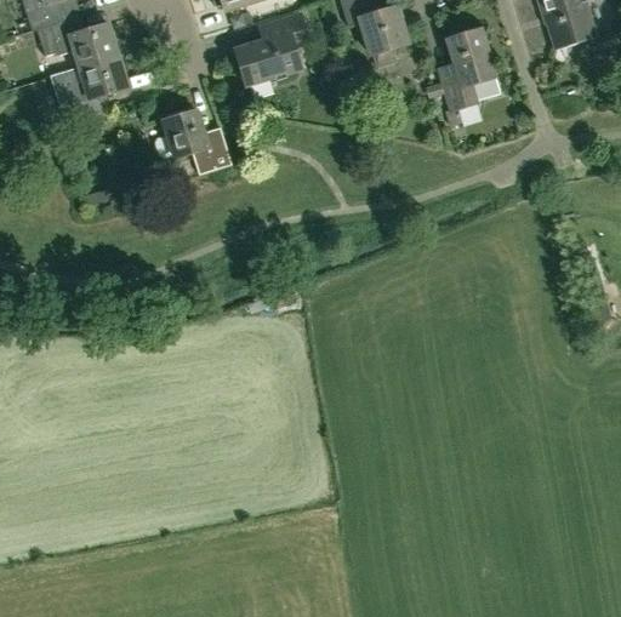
[(23,0),(32,30),(38,28),(66,20),(61,1),(64,0),(23,0)]
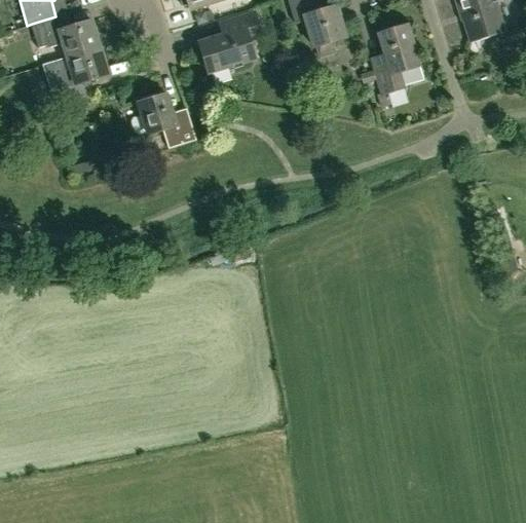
[(314,45),(345,35),(336,4),(324,8),(321,0),(288,0),(295,21),(306,17),(314,45)]
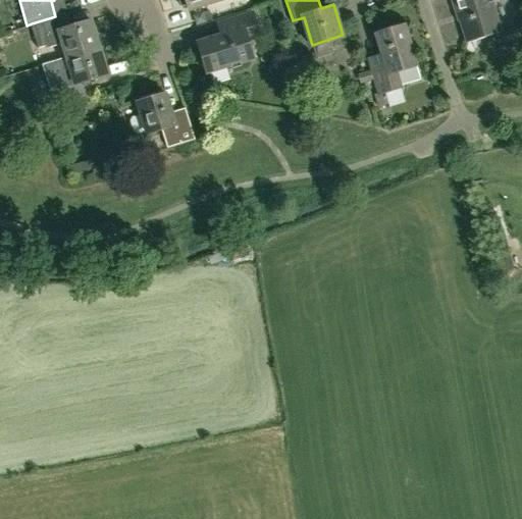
[(453,0),(456,9),(459,9),(467,37),(500,27),(490,0),(453,0)]
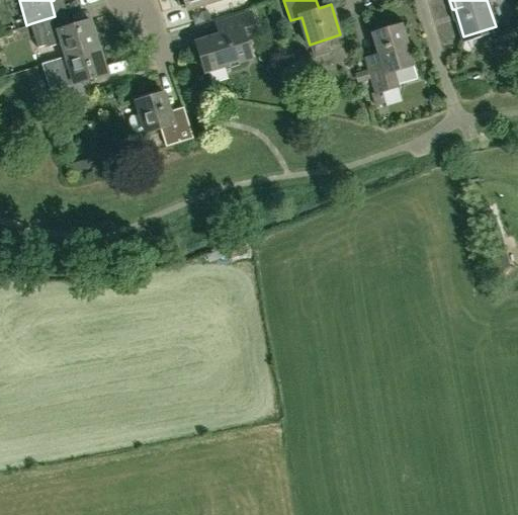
[(55,16),(31,23),(37,46),(49,43),(50,45),(62,40),(67,55),(98,45),(90,18),(71,23),(67,12),(55,16)]
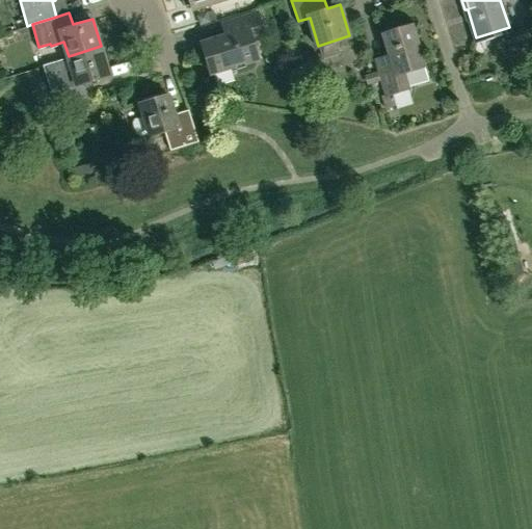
[(251,38),(264,34),(257,12),(222,23),(227,34),(203,42),(212,71),(257,57),(251,38)]
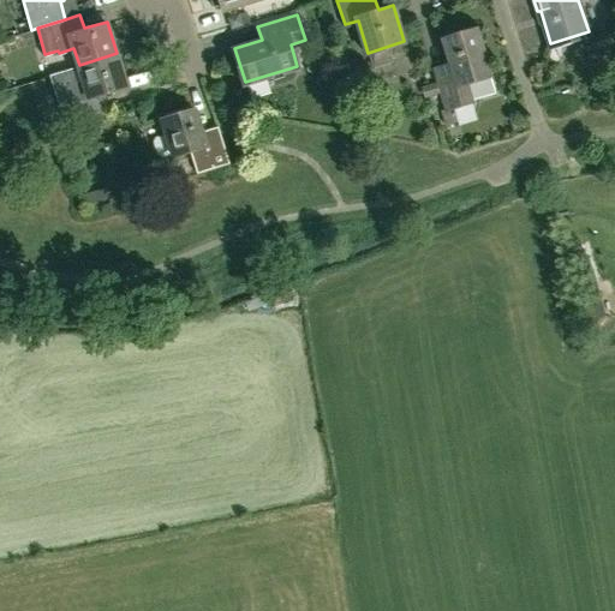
[(436,75),(442,94),(447,108),(442,109),(446,123),(458,119),(454,106),(472,100),(466,82),(490,75),(476,28),(442,37),(453,70),(436,75)]
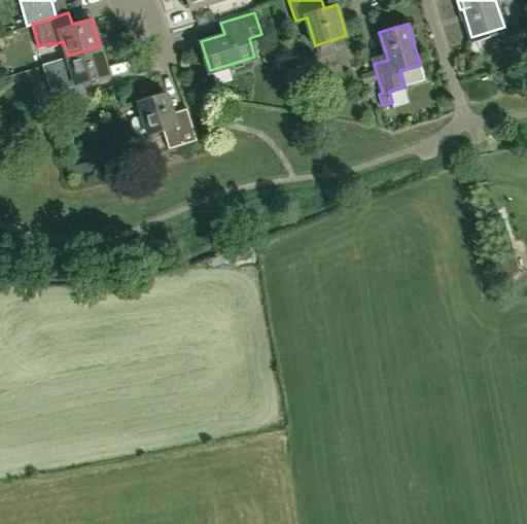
[(108,73),(100,45),(68,56),(72,70),(59,73),(60,76),(48,79),(56,102),(93,91),(90,79),(108,73)]
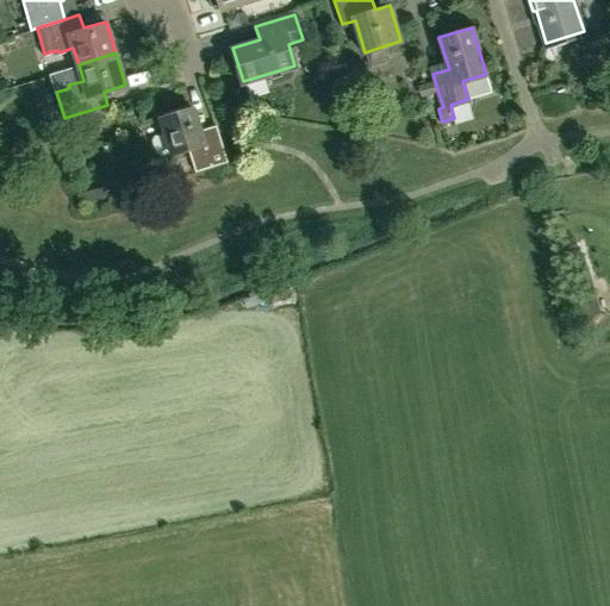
[(161,117),(165,131),(155,133),(151,139),(156,152),(161,155),(172,151),(172,154),(188,149),(195,170),(228,161),(217,124),(200,129),(193,106),(161,117)]
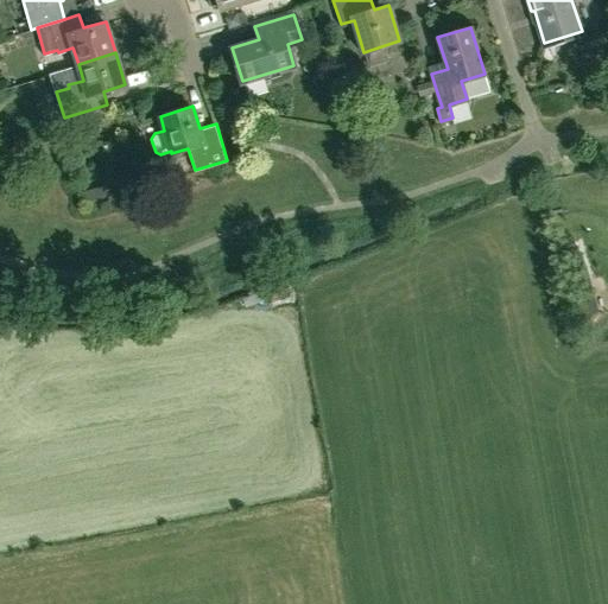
[(111,195),(107,183),(96,186),(94,178),(77,183),(83,202),(95,198),(96,199),(111,195)]
